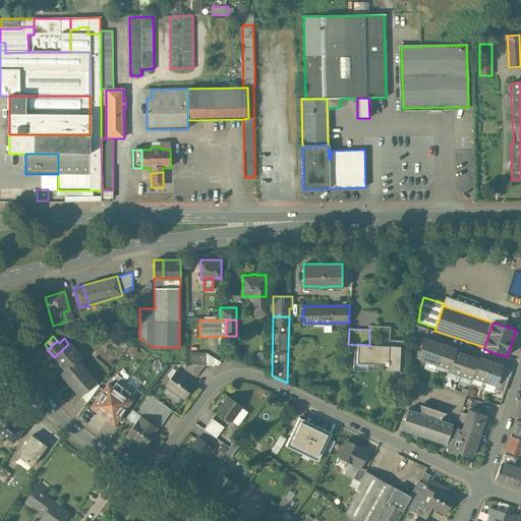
[(443,346),(422,340),(419,349),(421,352),(419,359),(437,365),(443,346)]
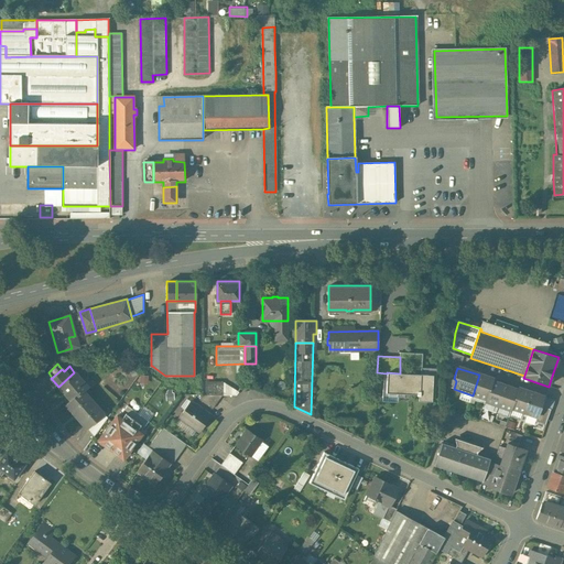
[(87,387),(75,372),(74,372),(58,387),(67,397),(71,401),(66,405),(87,429),(104,414),(104,413),(102,413),(84,391),(88,388),(87,387)]
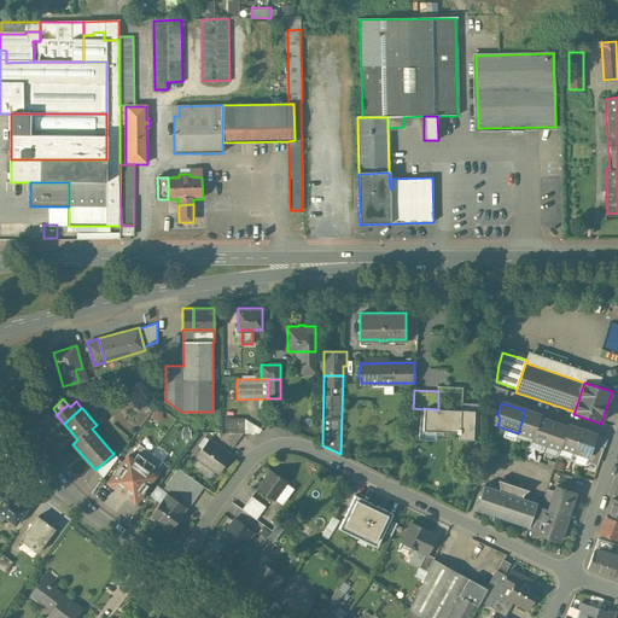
[(438,409),(424,408),(424,409),(423,431),(456,432),(456,433),(459,433),(459,439),(473,439),(474,412),(474,410),(461,410),(438,409)]
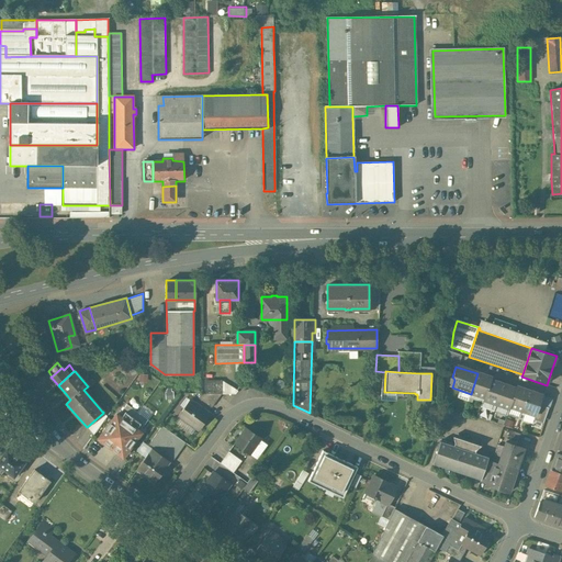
[(491,378),(478,373),(471,394),(484,398),(491,380),(491,378)]
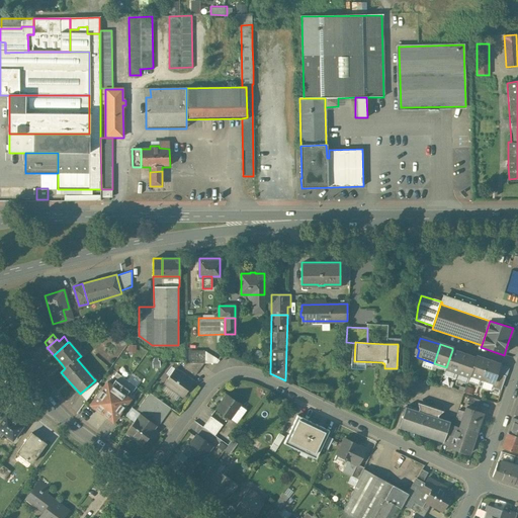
[(219,351),(188,350),(188,361),(218,362),(219,351)]
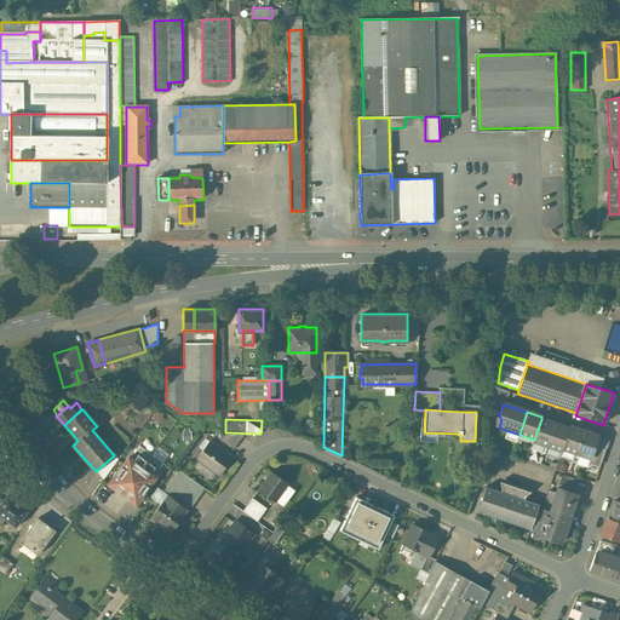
[(555,424),(541,419),(534,440),(533,442),(547,447),(555,424)]
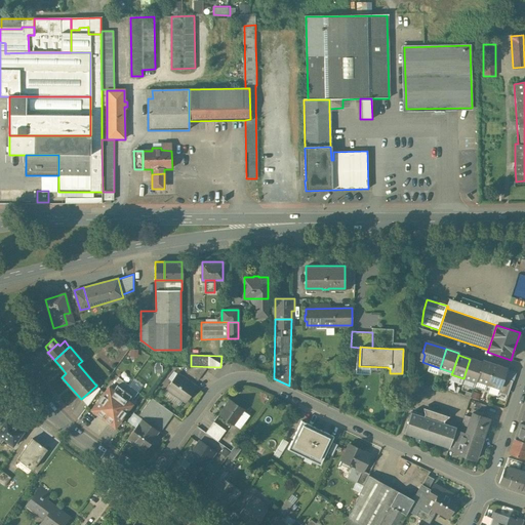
[(482,363),(470,359),(463,378),(476,382),(477,380),(482,363)]
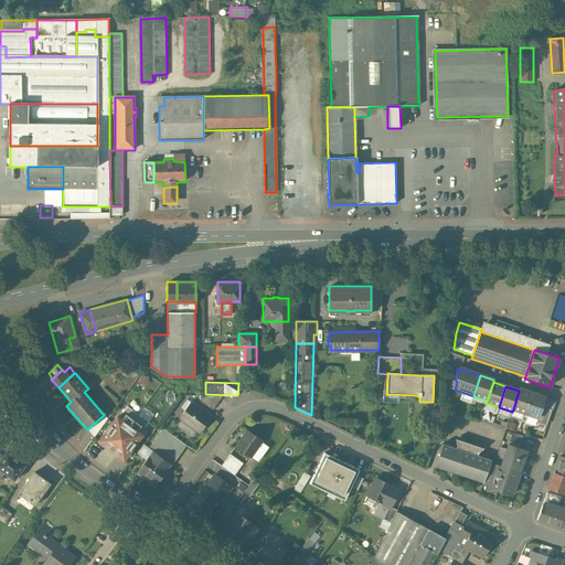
[(532,393),(519,388),(519,391),(513,409),(525,414),(532,393)]
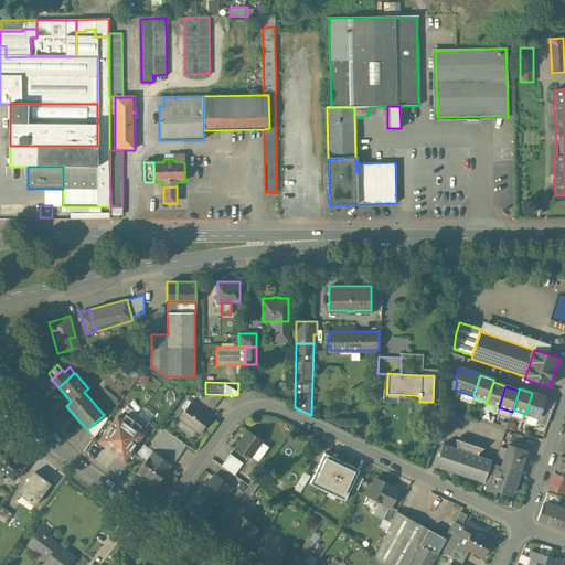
[(545,397),(532,393),(525,414),(539,418),(545,397)]
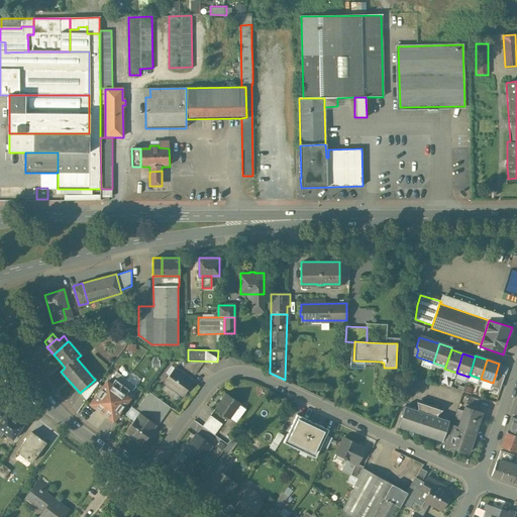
[(204,363),(187,363),(183,368),(195,376),(204,363)]
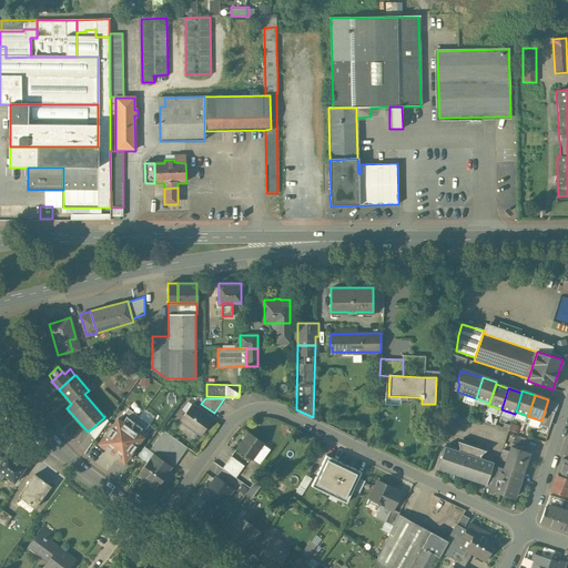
[(210,418),(191,404),(181,418),(189,424),(188,426),(199,434),(210,418)]
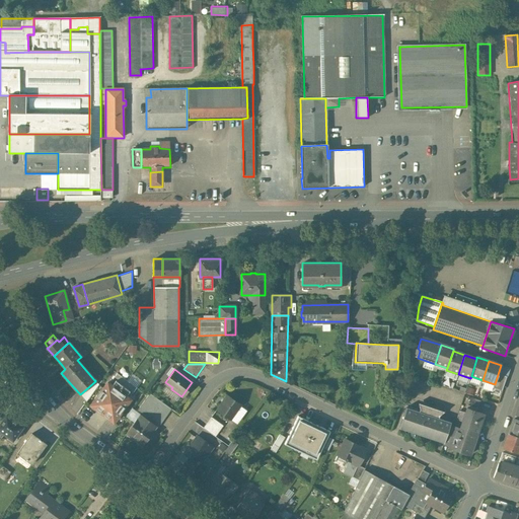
[(137,388),(117,373),(109,384),(112,386),(116,381),(130,391),(126,396),(129,398),(137,388)]
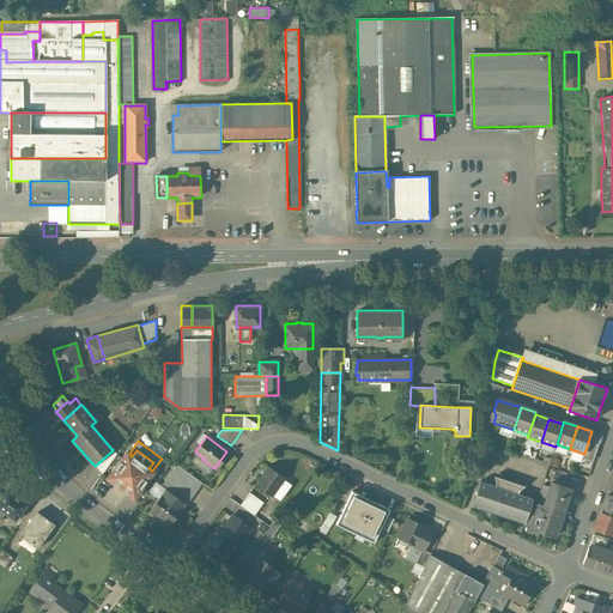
[(113,450),(95,466),(102,475),(117,455),(113,450)]
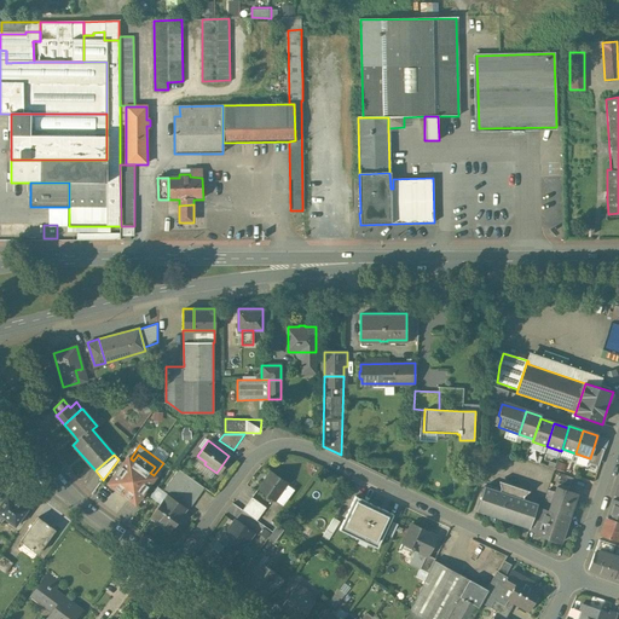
[(138,455),(133,461),(131,458),(128,456),(108,484),(136,504),(156,476),(154,475),(150,473),(155,467),(138,455)]
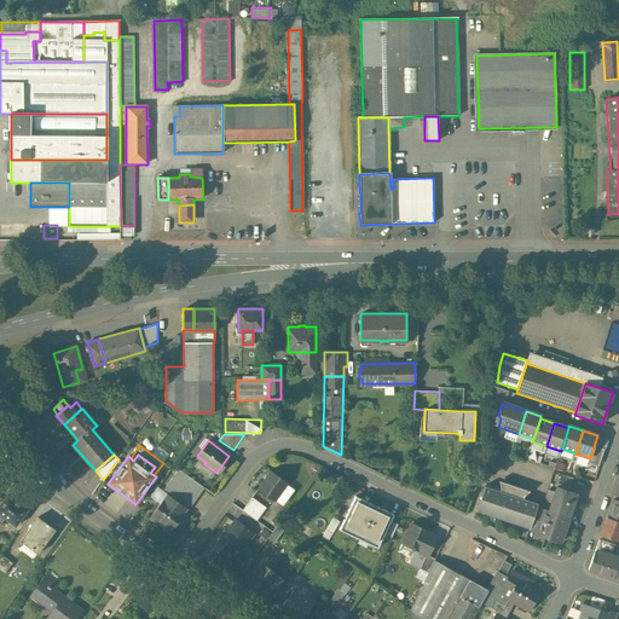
[(204,489),(178,469),(162,492),(166,495),(186,510),(187,512),(204,489)]
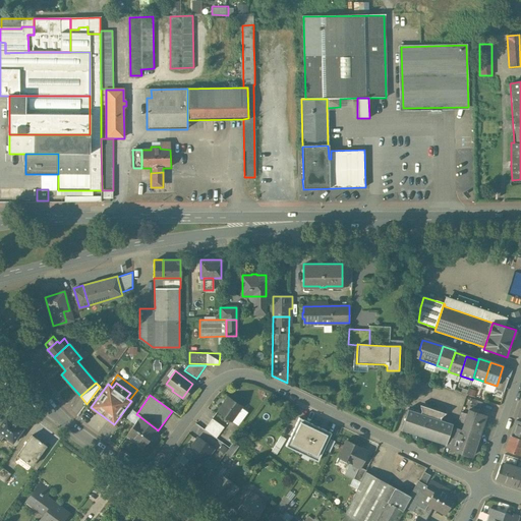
[(242,406),(228,396),(217,410),(231,420),(242,406)]
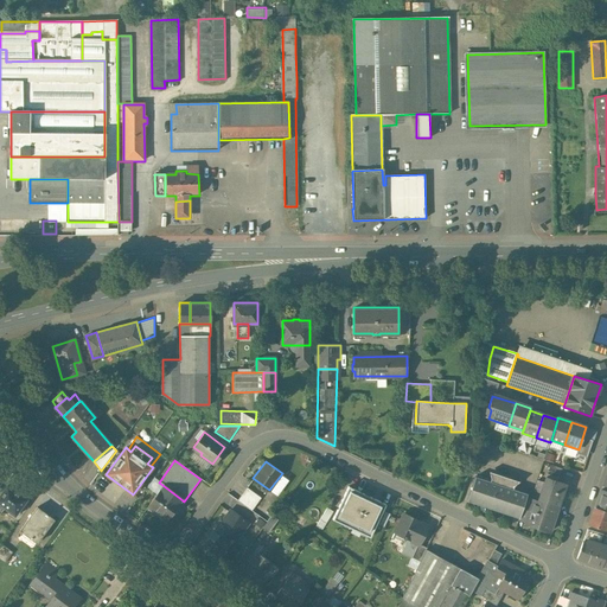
[(563,468),(550,465),(549,471),(561,474),(563,468)]
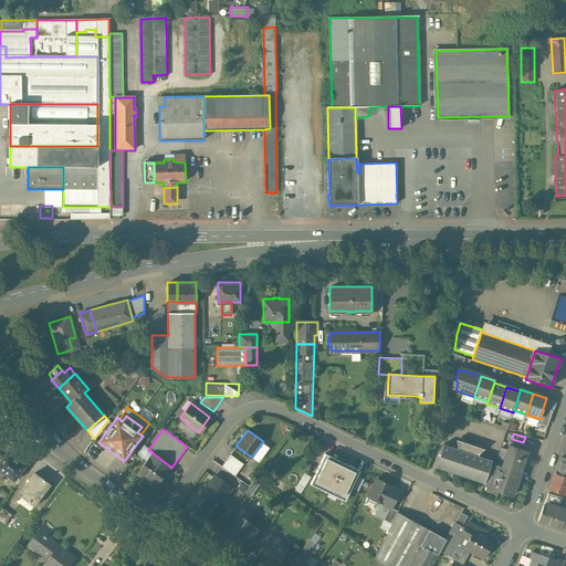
[(483,449),(457,440),(458,446),(457,449),(443,444),(436,467),(483,483),(490,463),(491,460),(478,456),(479,453),(483,449)]
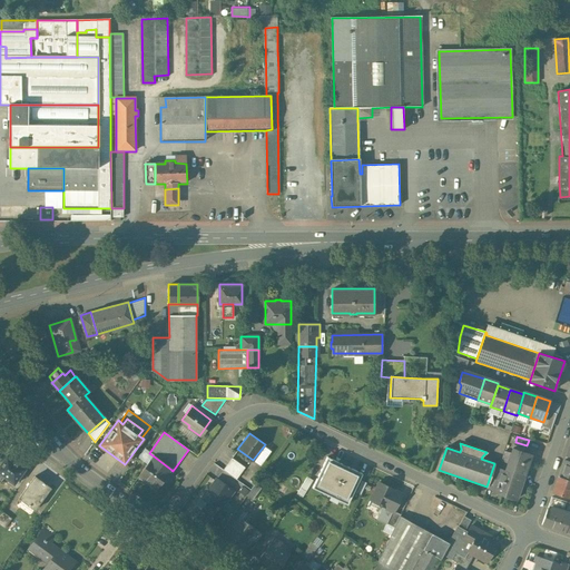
[(266,445),(254,459),(259,463),(272,451),(266,445)]
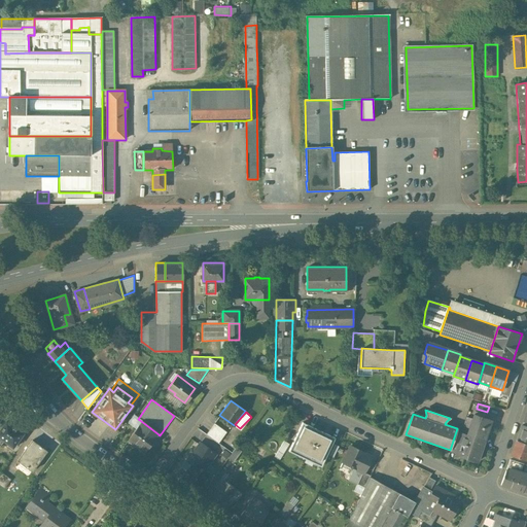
[(491,420),(473,414),(467,432),(485,437),(491,420)]
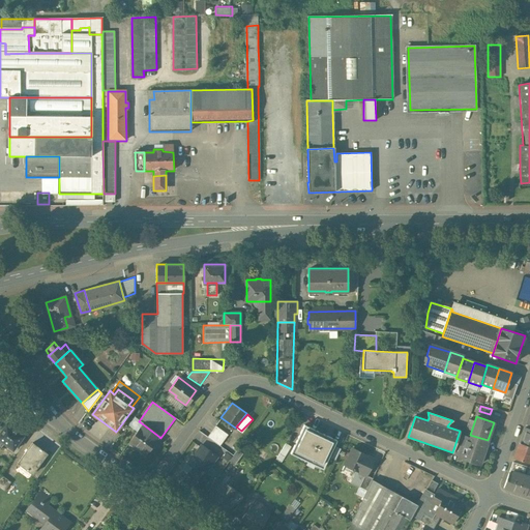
[(23,436),(6,423),(3,429),(0,432),(0,440),(4,443),(13,450),(23,436)]
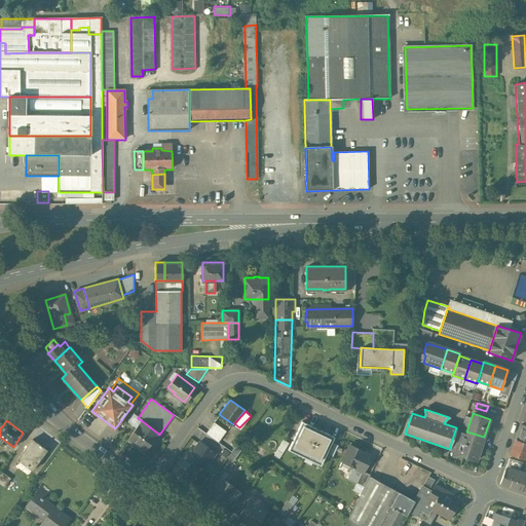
[(141,420),(126,440),(144,452),(158,434),(141,420)]
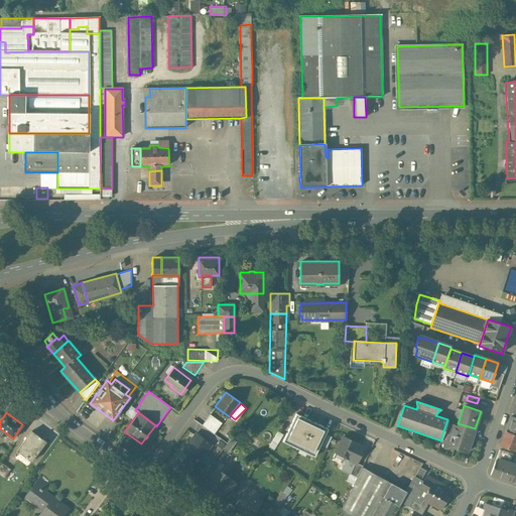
[(215,433),(223,422),(212,413),(203,424),(215,433)]
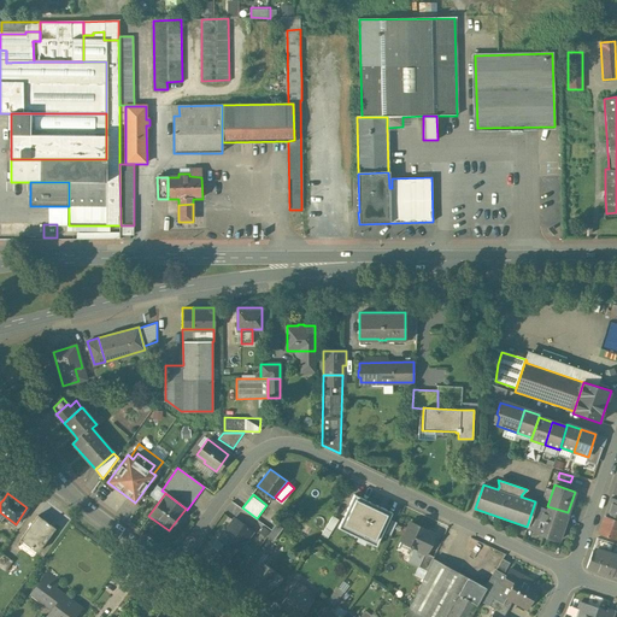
[(389,513),(354,497),(339,529),(375,545),(389,513)]
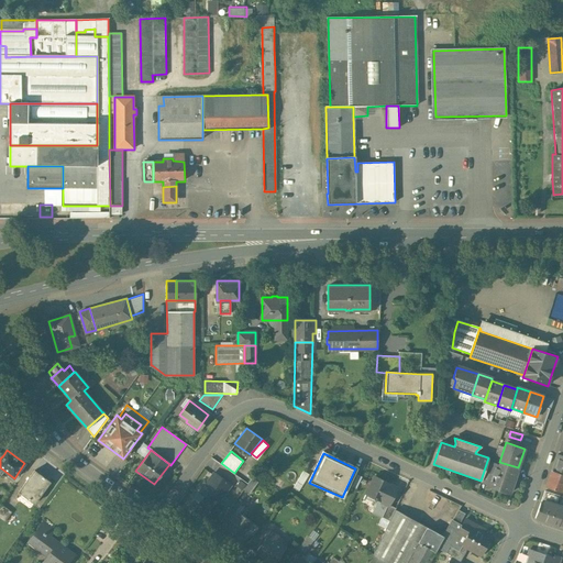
[(562,456),(558,455),(552,471),(562,474),(562,456)]
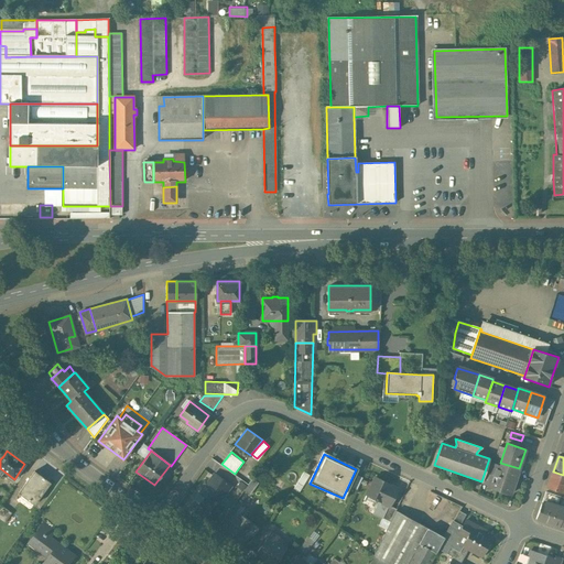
[(481,481),(481,483),(488,485),(495,464),(488,462),(481,481)]
